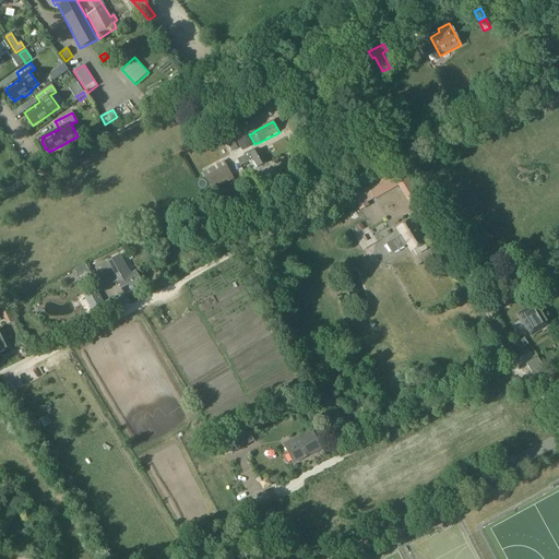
[(250,146),(238,125),(230,129),(232,130),(240,147),(242,151),(250,146)]
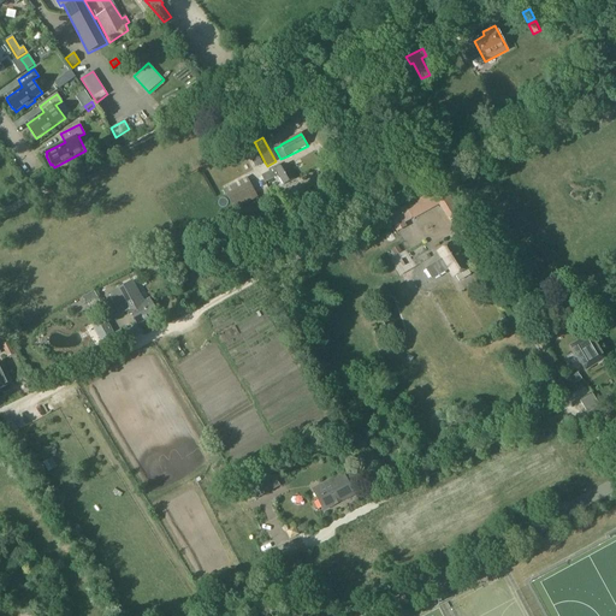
[(259,157),(252,160),(255,167),(262,164),(259,157)]
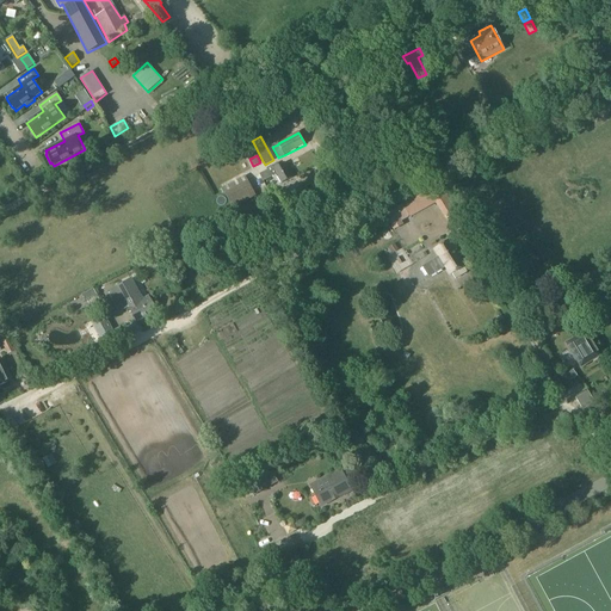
[(284,162),(278,166),(277,164),(272,166),(267,170),(267,171),(260,174),(264,181),(272,177),(277,174),(282,184),(292,178),(284,162)]
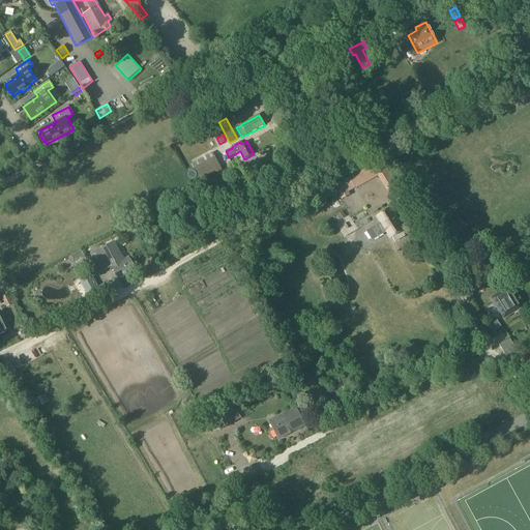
[(212,153),(194,164),(202,180),(222,170),(212,153)]
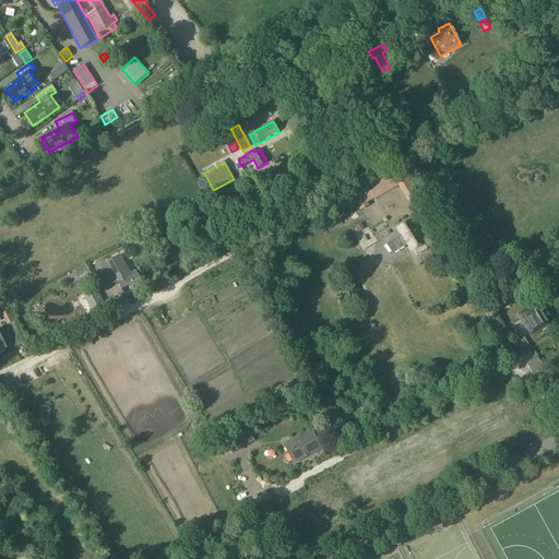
[(403,168),(368,188),(375,199),(399,186),(414,211),(425,203),(403,168)]
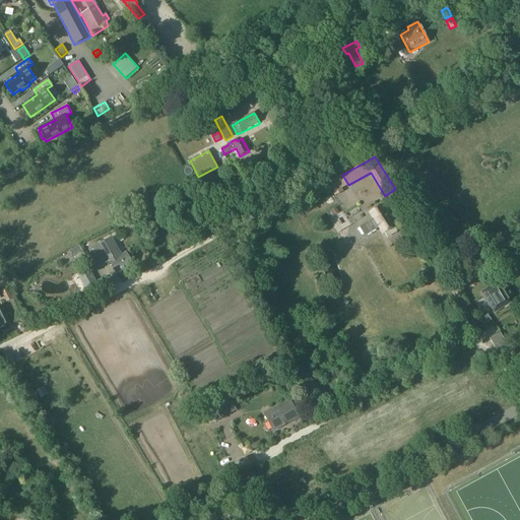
[(314,204),(321,201),(318,195),(312,199),(314,204)]
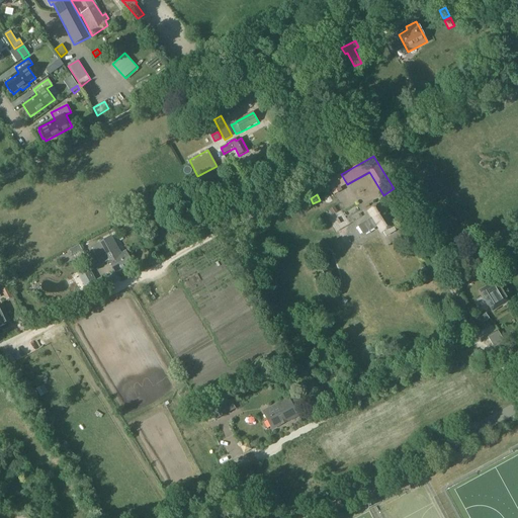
[(380,204),(368,212),(371,218),(357,227),(363,236),(377,227),(381,234),(394,226),(390,219),(392,218),(386,208),(384,210),(380,204)]
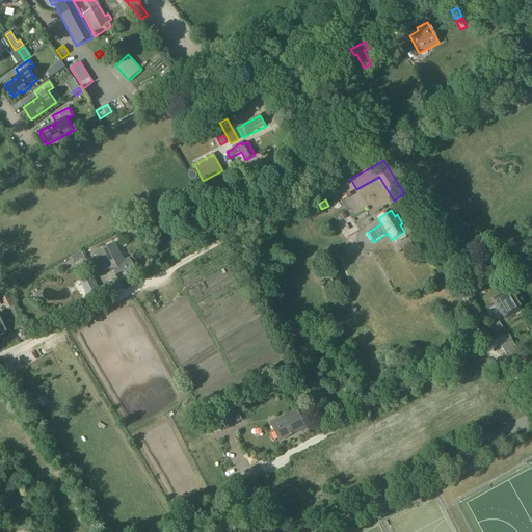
[(344,212),(338,215),(342,221),(347,218),(344,212)]
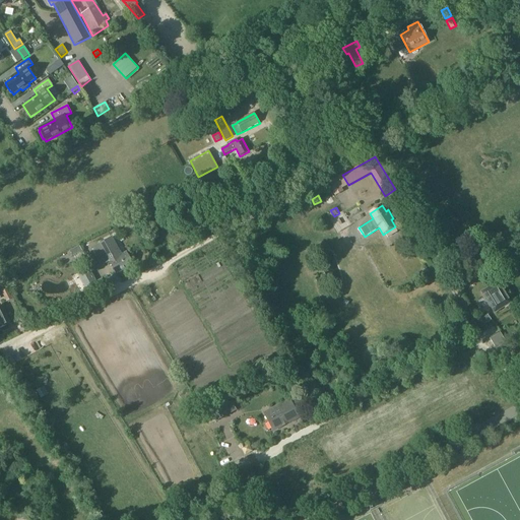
[(110,260),(110,261),(116,274),(133,265),(126,253),(121,255),(113,238),(99,245),(100,246),(99,247),(100,249),(101,249),(102,250),(101,251),(104,257),(105,256),(108,262),(110,260)]
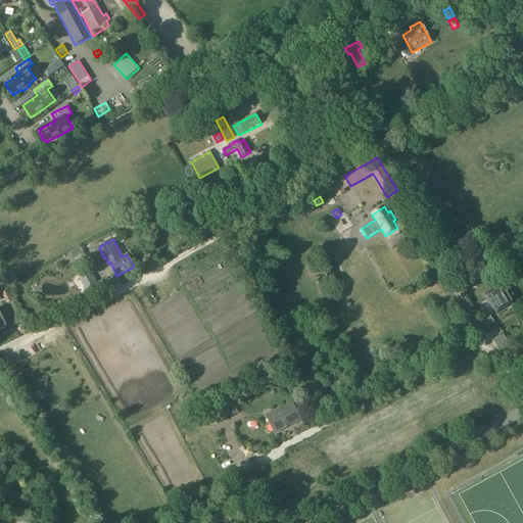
[(82,253),(79,247),(69,252),(73,258),(82,253)]
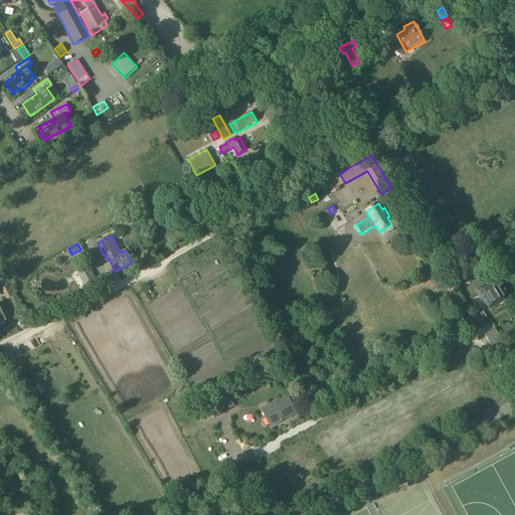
[(482,264),(483,268),(490,264),(488,261),(483,251),(477,254),(482,264)]
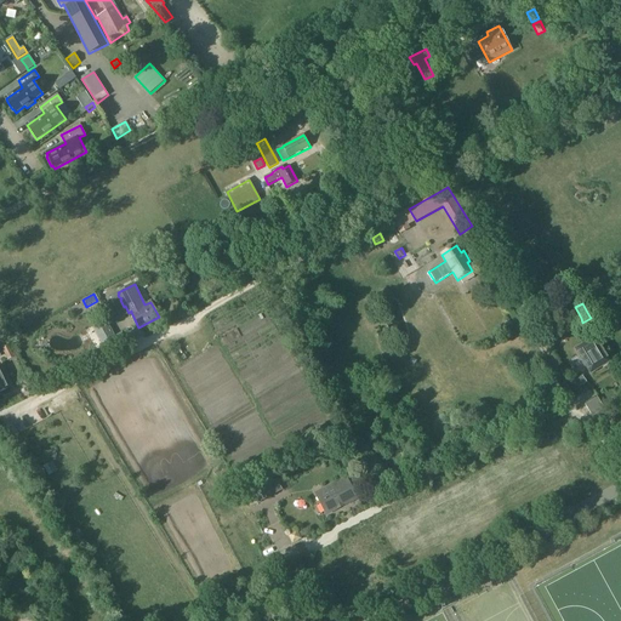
[(551,343),(559,337),(543,313),(535,318),(551,343)]
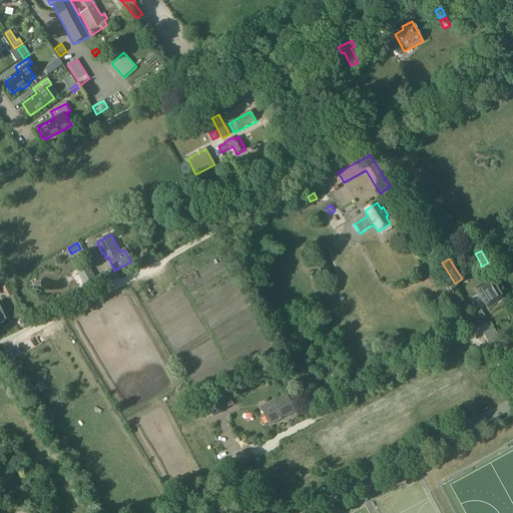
[(88,265),(82,268),(89,280),(95,277),(88,265)]
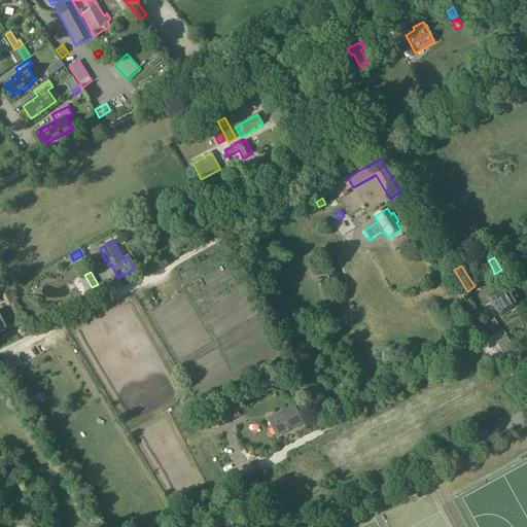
[(501,317),(518,307),(504,286),(488,296),(501,317)]
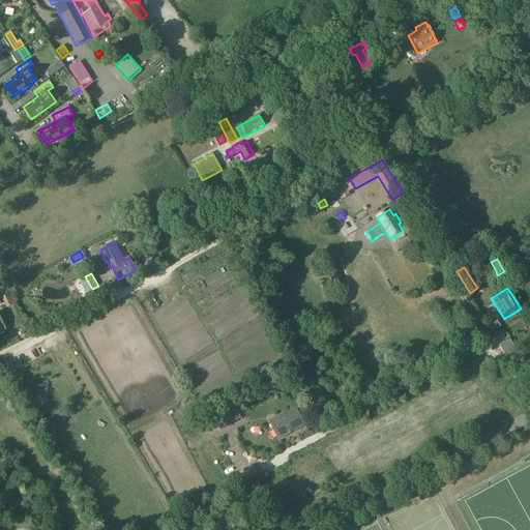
[(500,326),(497,321),(491,326),(494,331),(500,326)]
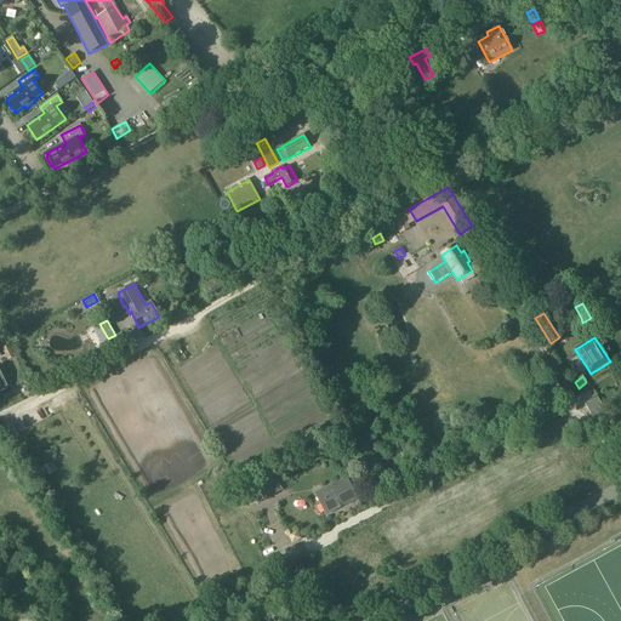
[(339,455),(343,465),(349,462),(346,451),(339,455)]
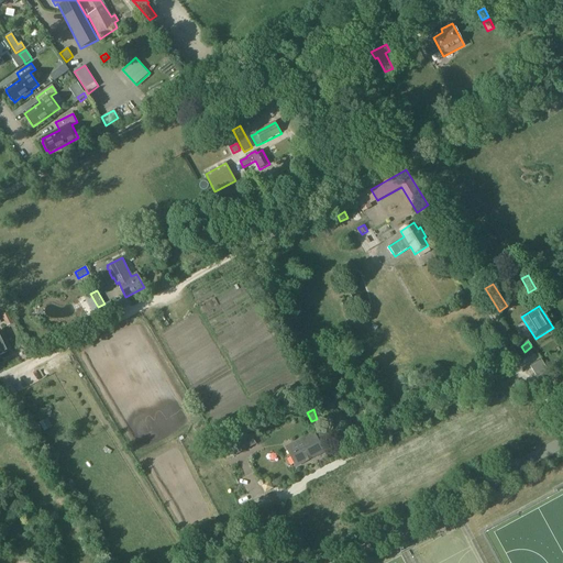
[(311,434),(285,448),(295,466),(321,453),(311,434)]
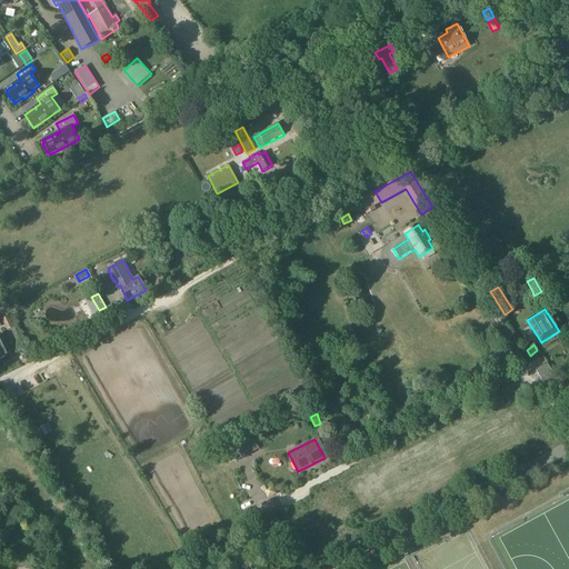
[(42,558),(48,555),(43,547),(39,550),(42,558)]
